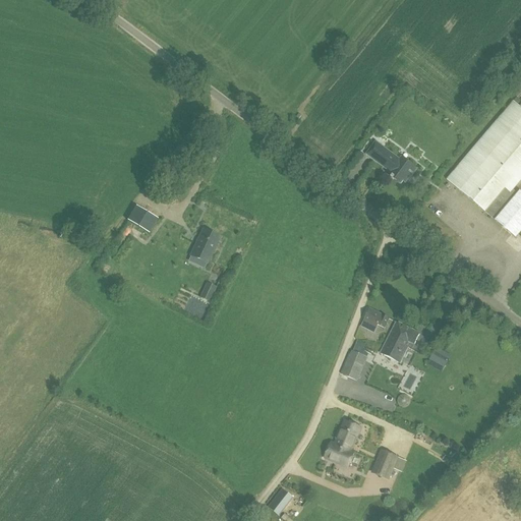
[(519,235),(520,236),(520,191),(517,194),(514,191),(520,182),(520,106),(520,107),(514,101),(447,179),(516,238),(519,235)]
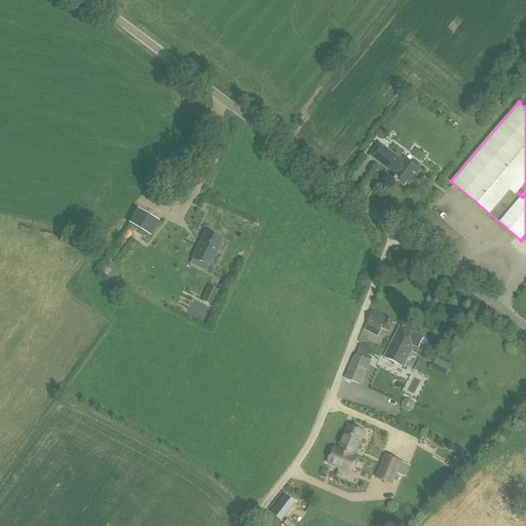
[(391,177),(405,186),(407,183),(410,184),(414,178),(415,178),(421,171),(406,159),(404,161),(380,144),(370,156),(395,174),(391,177)]
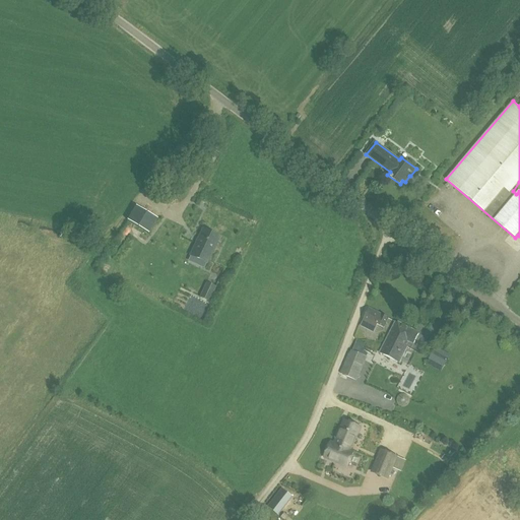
[(437,198),(435,202),(446,209),(448,205),(437,198)]
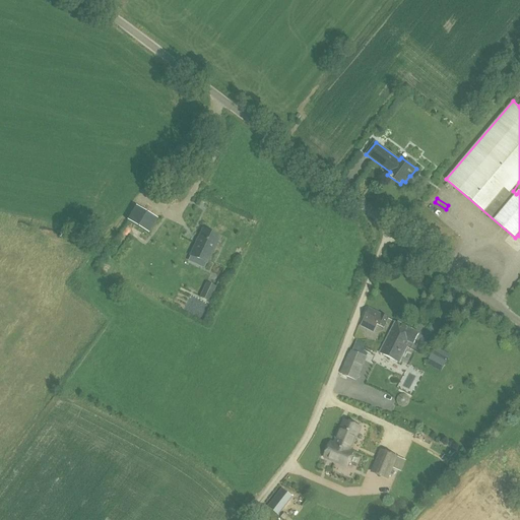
[(127,220),(148,234),(157,218),(136,205),(127,220)]
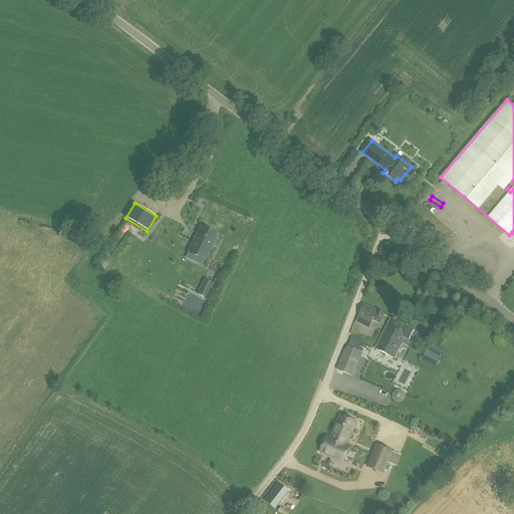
[(188,253),(205,261),(218,234),(201,226),(188,253)]
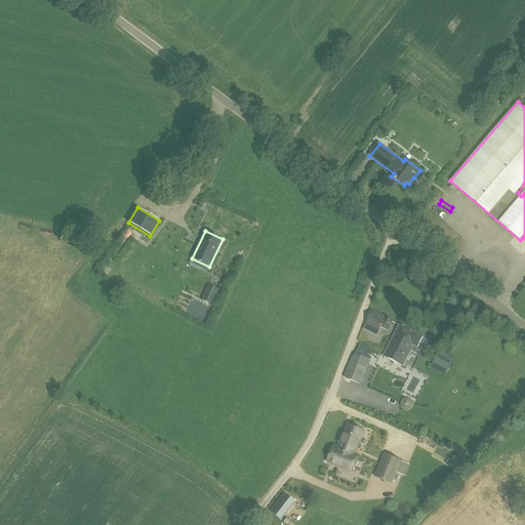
[(124,249),(119,245),(108,255),(112,260),(124,249)]
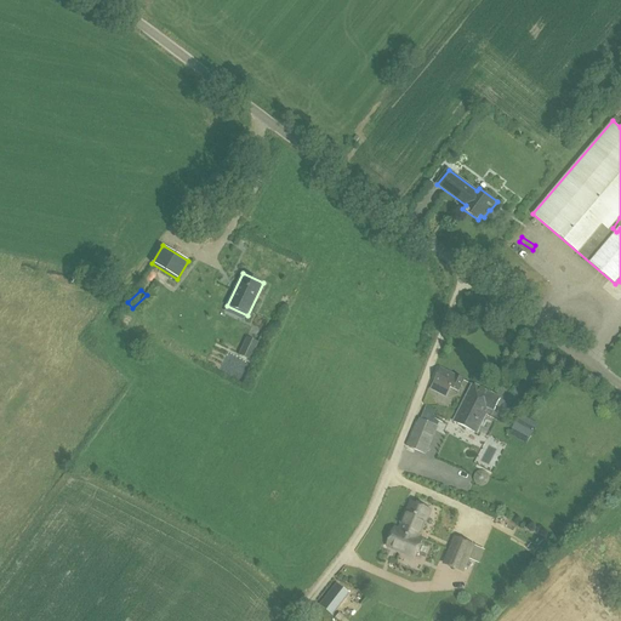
[(239,354),(251,359),(258,343),(246,337),(239,354)]
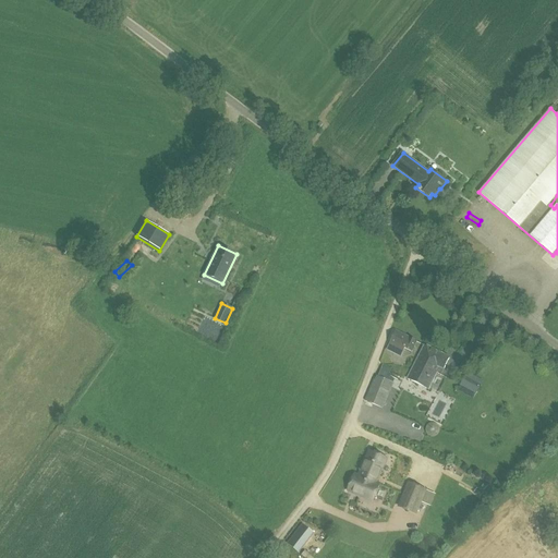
[(405,349),(412,352),(417,341),(409,338),(410,337),(396,330),(389,343),(404,351),(405,349)]
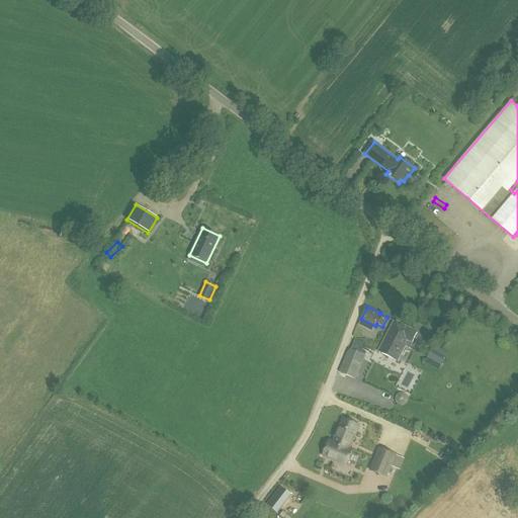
[(378,351),(399,361),(407,345),(408,346),(410,342),(412,343),(418,333),(394,321),(378,351)]
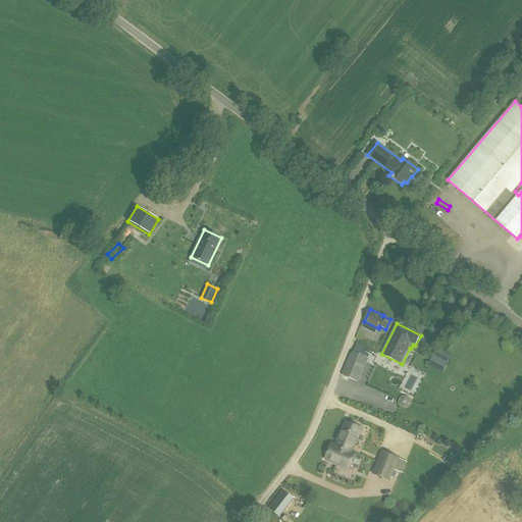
[(342,374),(359,382),(368,358),(353,351),(342,374)]
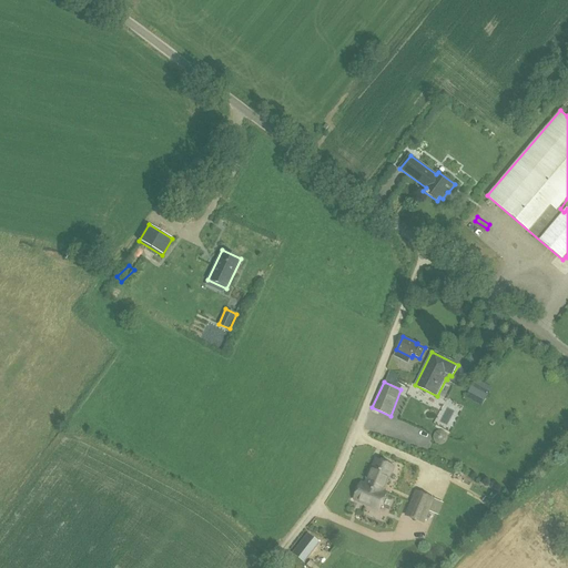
[(480,388),(473,384),(468,393),(485,401),(489,393),(480,388)]
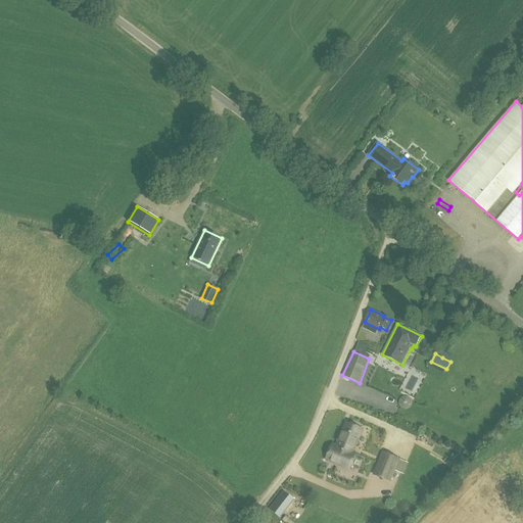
[(340,439),(337,445),(352,453),(363,429),(347,422),(343,431),(342,431),(339,438),(340,439)]
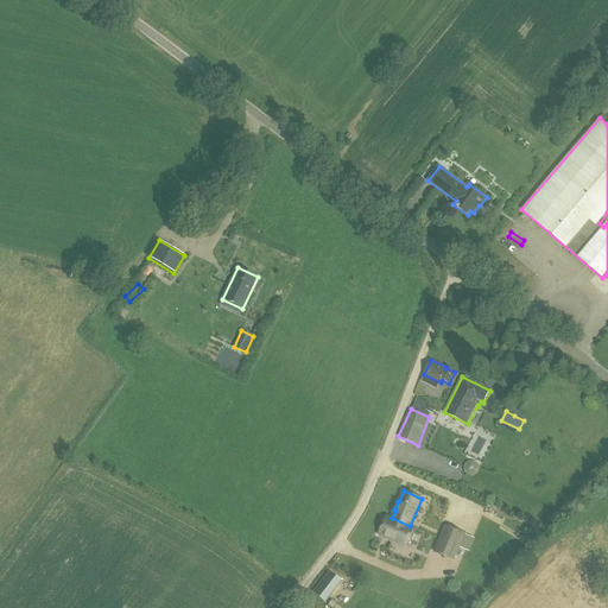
[(415,527),(410,526),(392,518),(387,517),(380,533),(407,545),(415,527)]
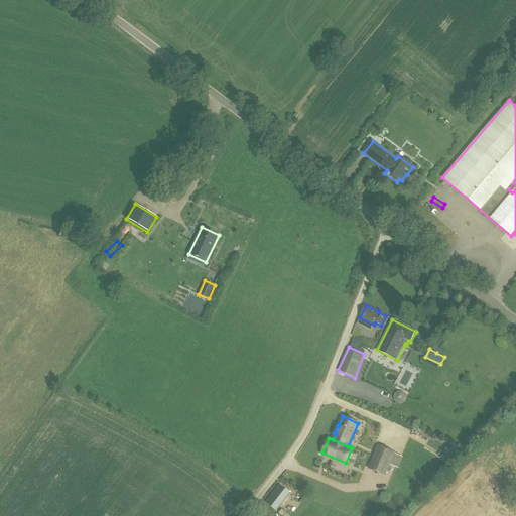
[(377,445),(372,458),(390,465),(395,453),(377,445)]
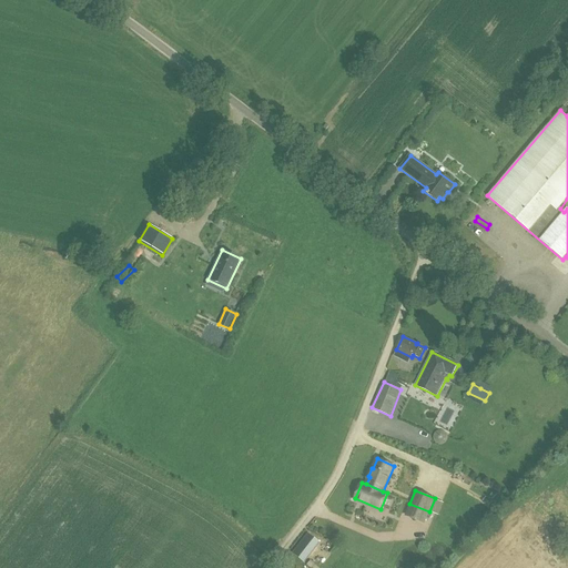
[(494,499),(499,503),(504,498),(498,494),(494,499)]
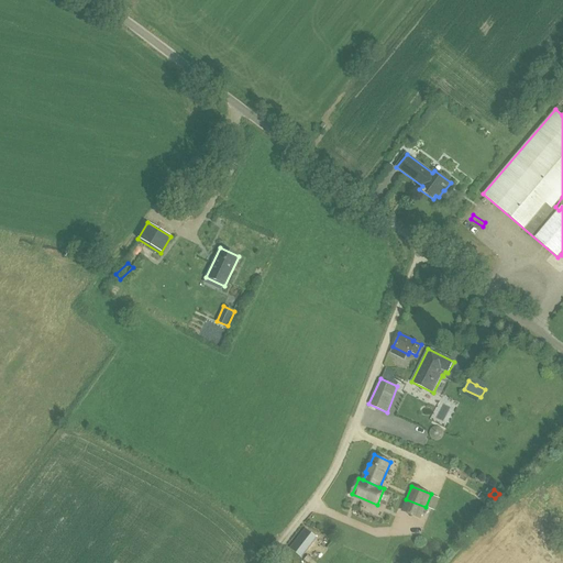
[(482,492),(478,496),(484,501),(487,497),(482,492)]
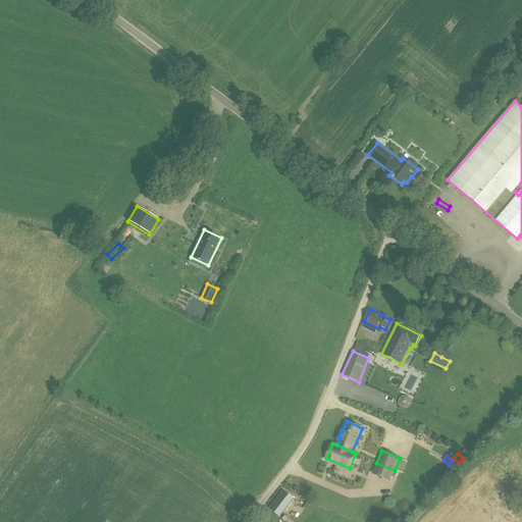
[(402,459),(398,468),(405,471),(409,462),(402,459)]
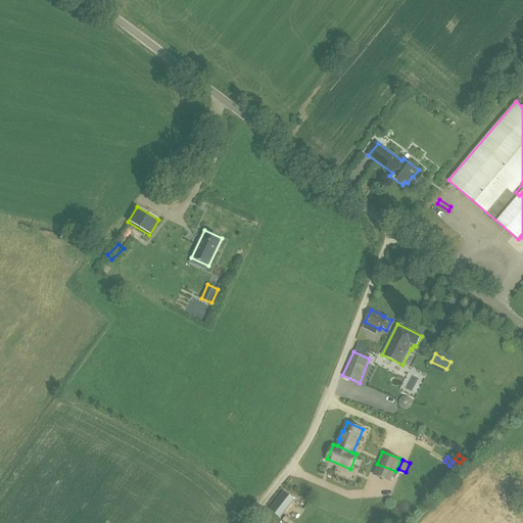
[(395,471),(377,464),(372,476),(390,483),(395,471)]
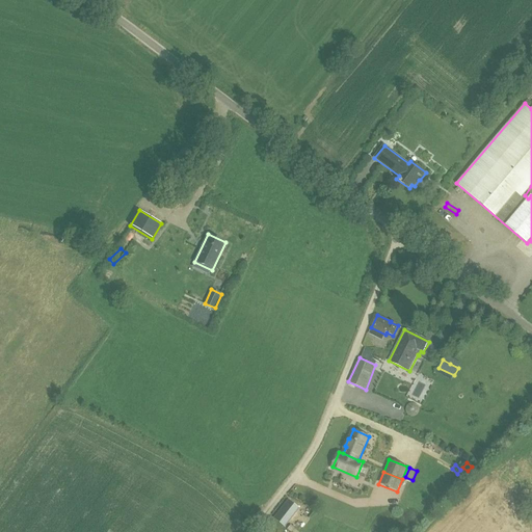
[(274,519),(285,527),(298,508),(288,500),(274,519)]
